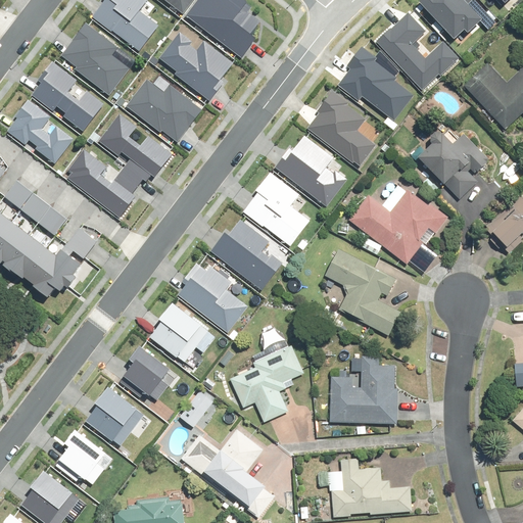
[(98,0),(92,8),(140,45),(159,19),(140,5),(143,0),(98,0)]
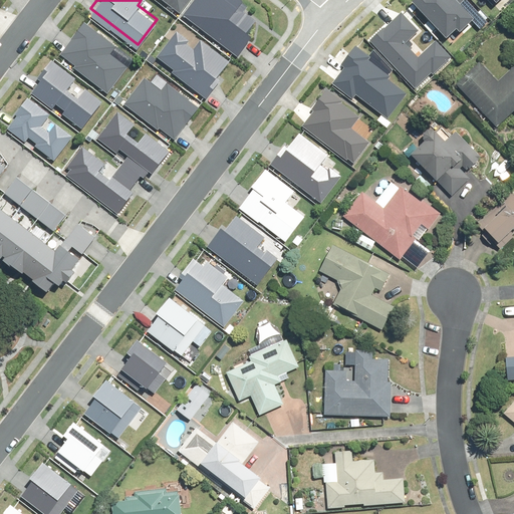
[(165,0),(180,11),(188,0),(165,0)]
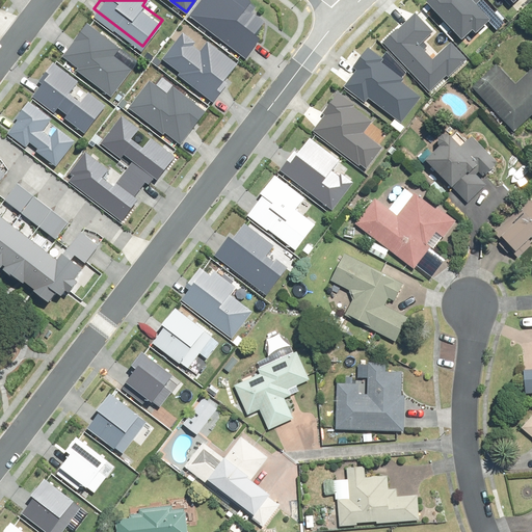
[(200,0),(190,12),(247,57),(260,41),(254,36),(267,20),(256,11),(258,5),(249,0),(200,0)]
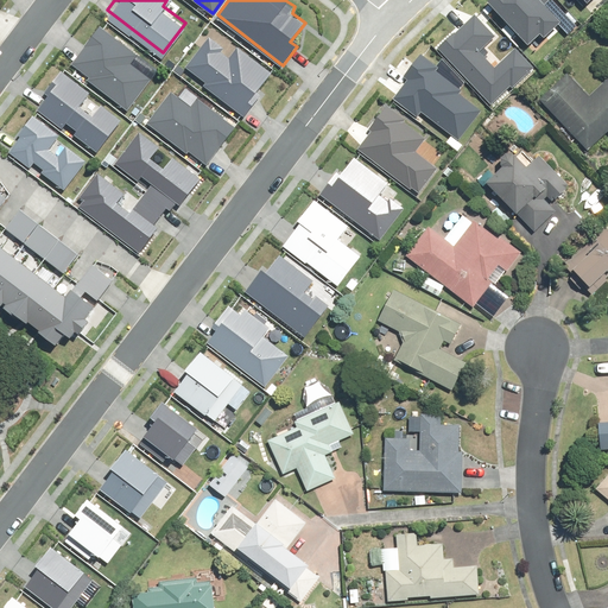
[(492,0),(531,42),(543,31),(546,35),(561,20),(544,2),(546,0),(492,0)]
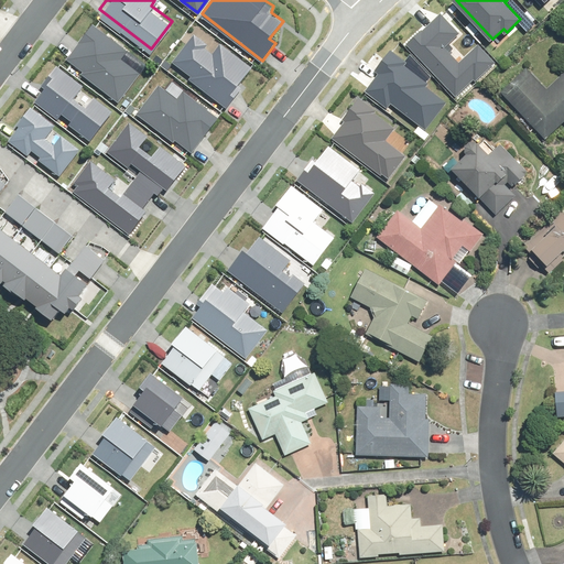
[(442,11),(407,44),(455,97),(495,60),(478,42),(458,60),(446,46),(462,32),(442,11)]
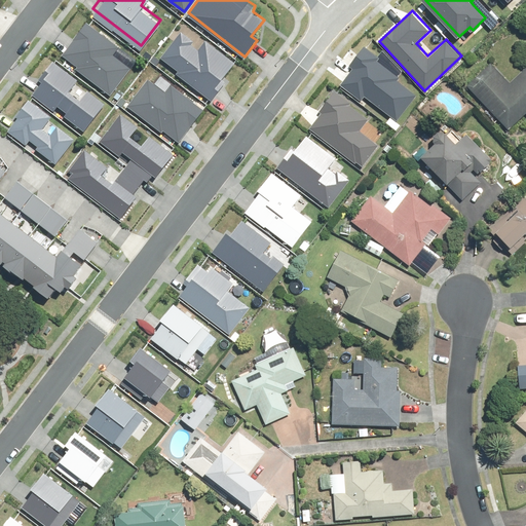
[(85,21),(62,52),(78,66),(76,68),(111,94),(130,67),(113,53),(117,47),(119,46),(85,21)]
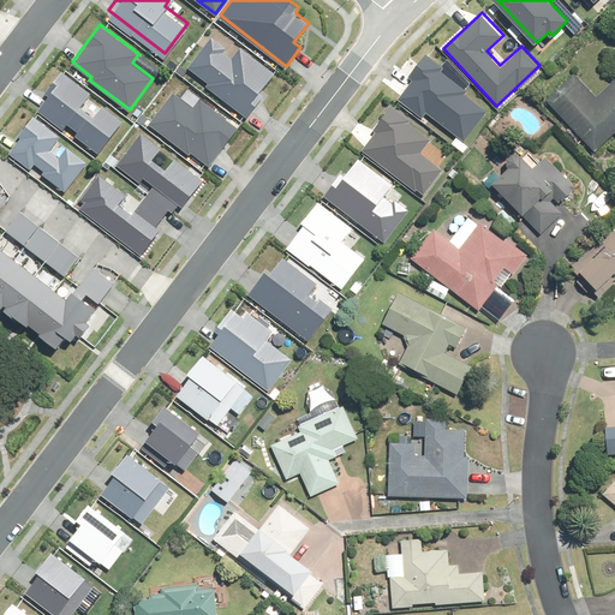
[(213,35),(187,67),(249,113),(264,93),(261,91),(275,72),(238,45),(231,55),(225,51),(228,46),(213,35)]
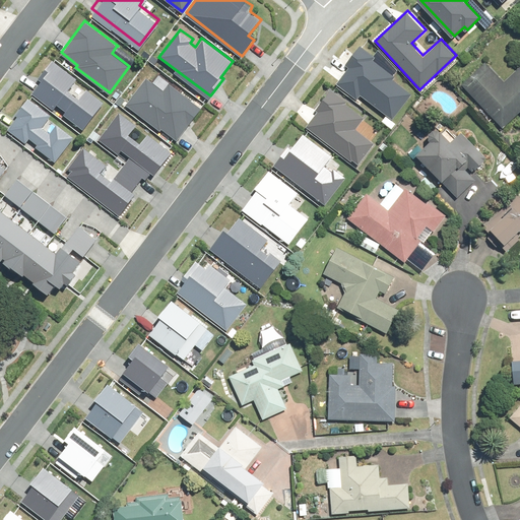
[(393,117),(410,93),(392,80),(396,75),(375,59),(377,56),(362,44),(345,65),(348,67),(336,83),(358,99),(362,93),(393,117)]
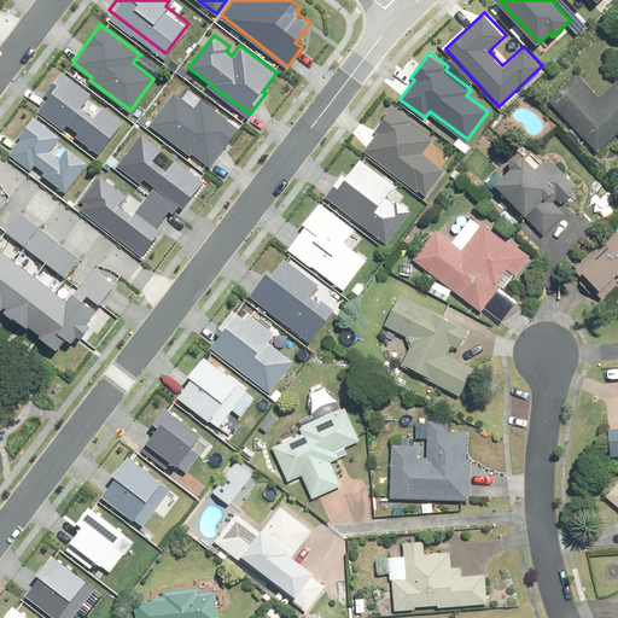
[(50,98),(40,110),(64,128),(68,123),(79,132),(76,135),(98,151),(123,118),(105,104),(95,116),(81,105),(91,93),(62,70),(44,93),(50,98)]
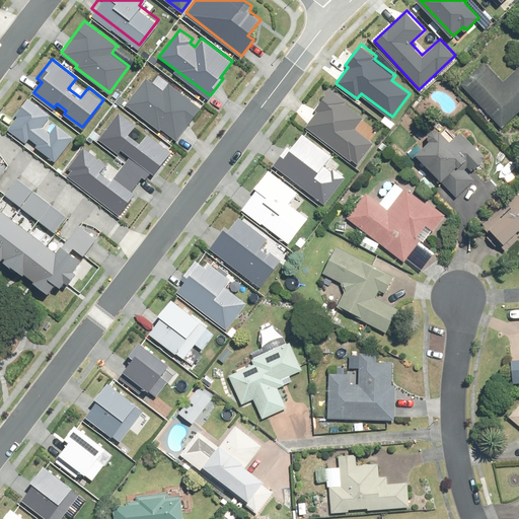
[(518,70),(506,83),(488,63),(464,85),(505,129),(518,116),(518,70)]
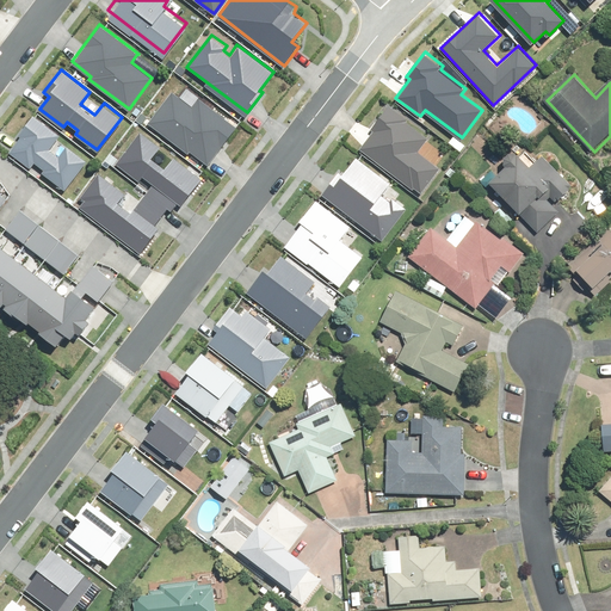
[(177,91),(152,122),(196,158),(199,153),(210,161),(236,128),(202,100),(196,107),(177,91)]
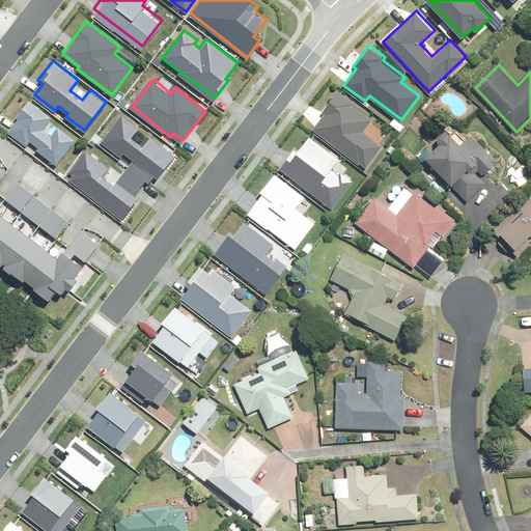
[(314,128),(366,166),(381,145),(361,131),(370,118),(353,106),(356,103),(338,90),(323,110),(325,113),(314,128)]
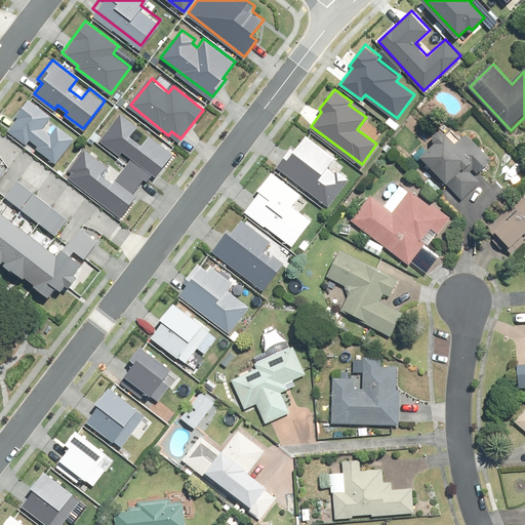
[(9,131),(28,145),(30,142),(55,161),(75,135),(58,123),(52,131),(45,125),(52,115),(29,97),(16,115),(19,117),(9,131)]
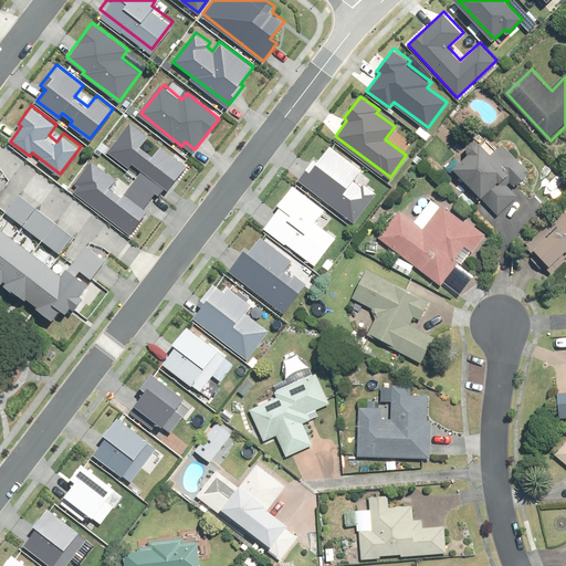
[(129,121),(107,150),(166,194),(188,165),(161,144),(154,154),(143,145),(150,136),(129,121)]
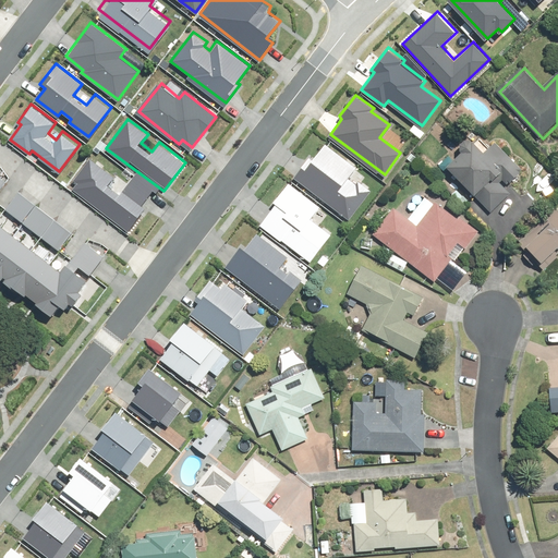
[(295,177),(349,216),(370,189),(360,181),(358,183),(348,176),(356,165),(325,141),(315,155),(313,154),(295,177)]
